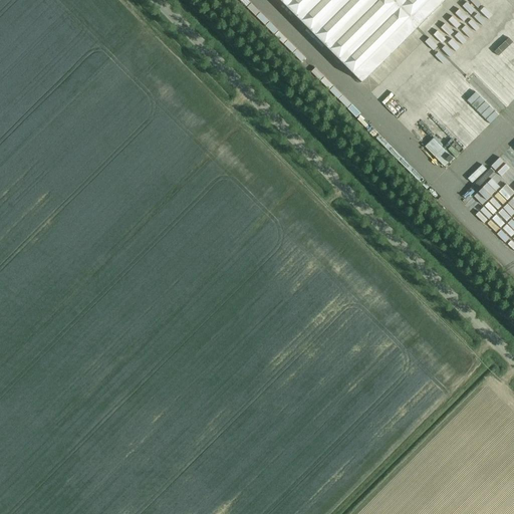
[(278,0),(361,83),(445,0),(278,0)]
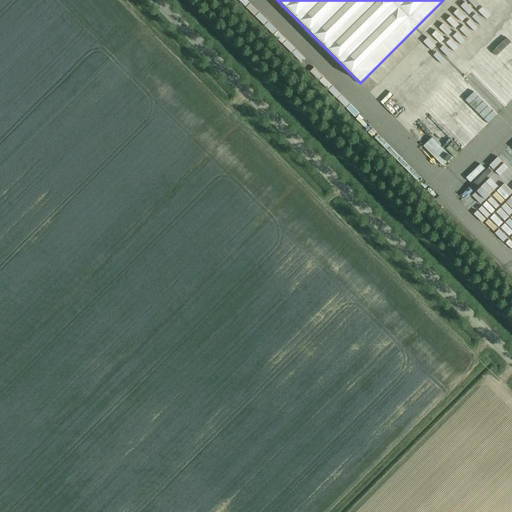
[(476,13),(483,21),(492,13),(484,5),(476,13)]
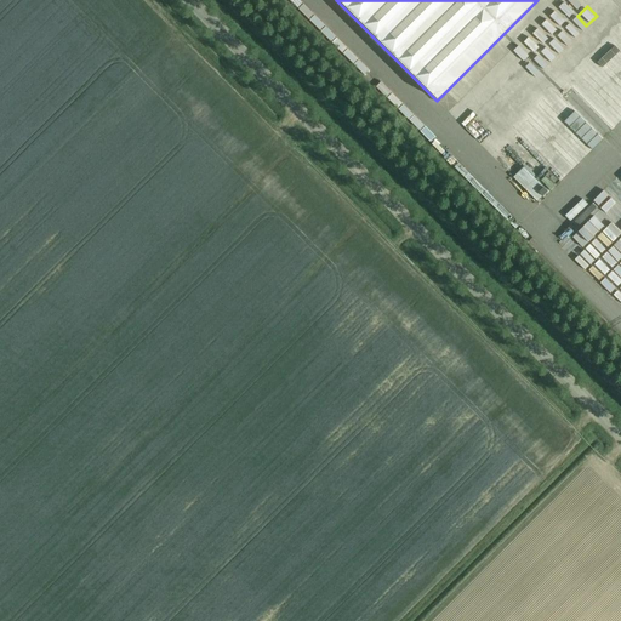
[(537,32),(527,41),(537,52),(547,43),(537,32)]
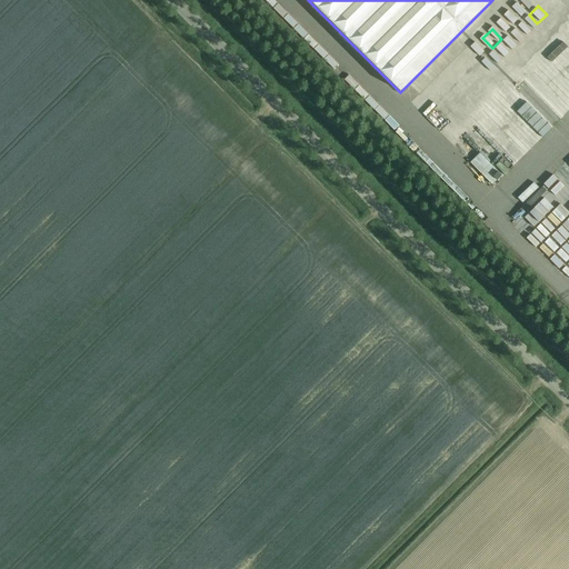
[(489,103),(521,139),(530,130),(498,96),(489,103)]
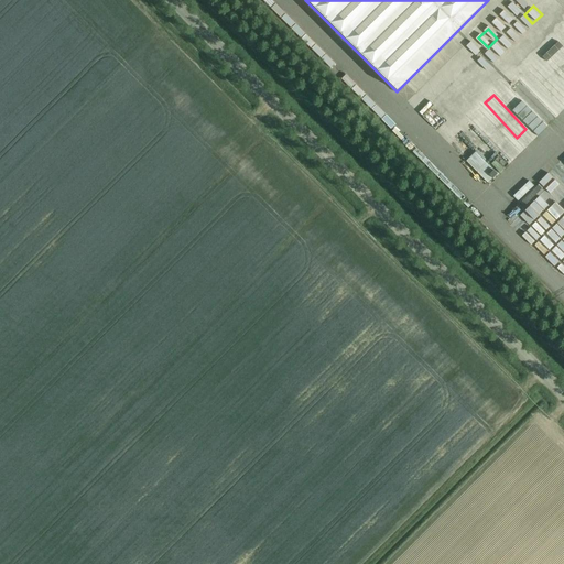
[(475,101),(465,111),(502,149),(512,139),(475,101)]
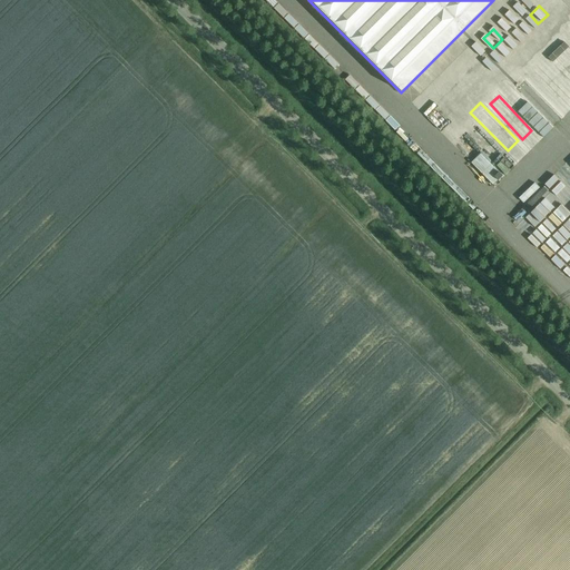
[(546,136),(554,128),(540,111),(531,120),(546,136)]
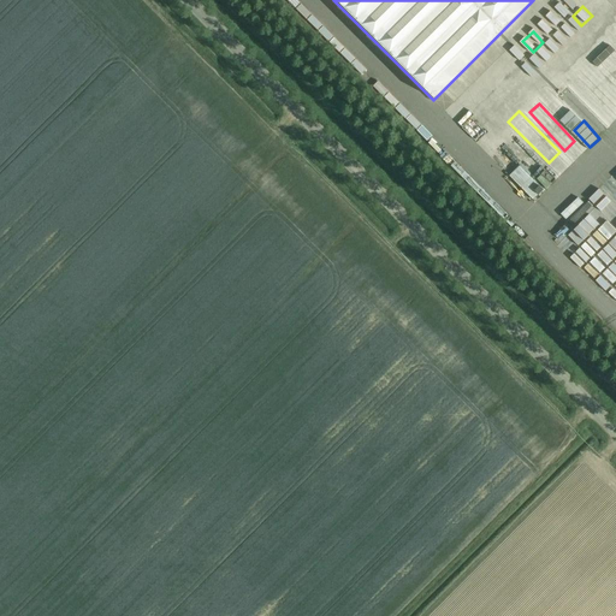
[(579,143),(568,150),(575,160),(586,152),(579,143)]
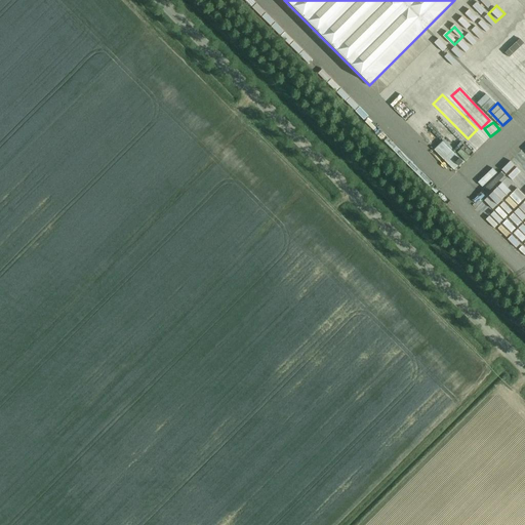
[(460,167),(467,158),(443,142),(437,150),(460,167)]
